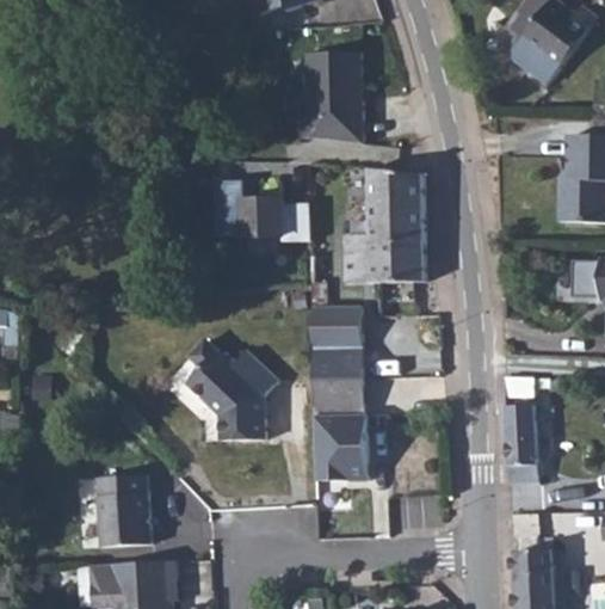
[(249,0),(254,16),(279,7),(283,14),(315,1),(315,0),(249,0)]
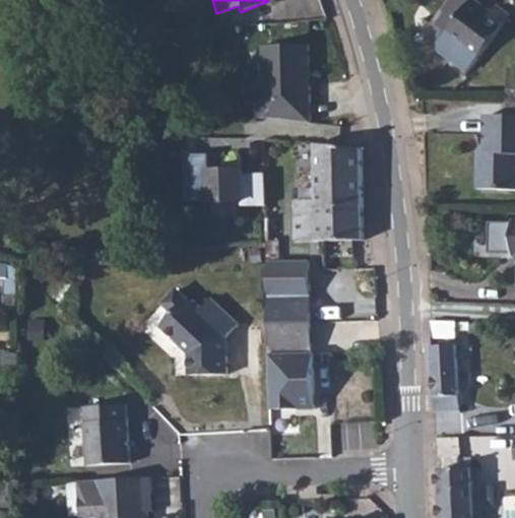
[(436,45),(467,69),(508,15),(495,5),(489,12),(472,0),(447,0),(423,33),(437,43),(436,45)]
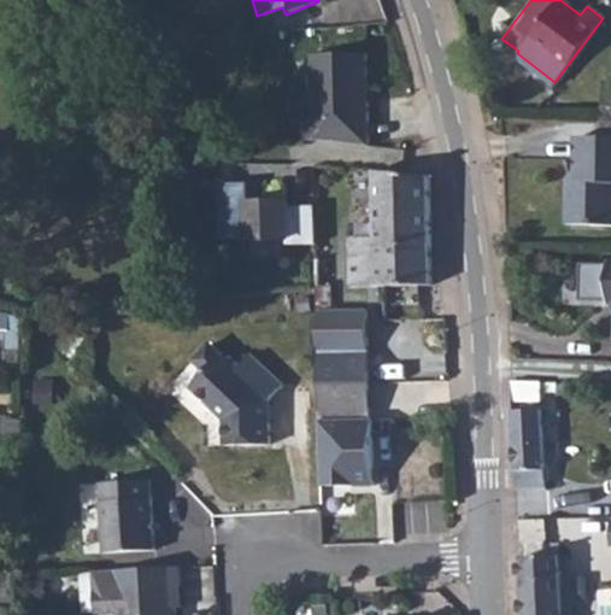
[(364,91),(363,52),(307,53),(309,117),(301,117),(301,139),(310,139),(365,144),(364,101),(359,97),(359,91),(364,91)]
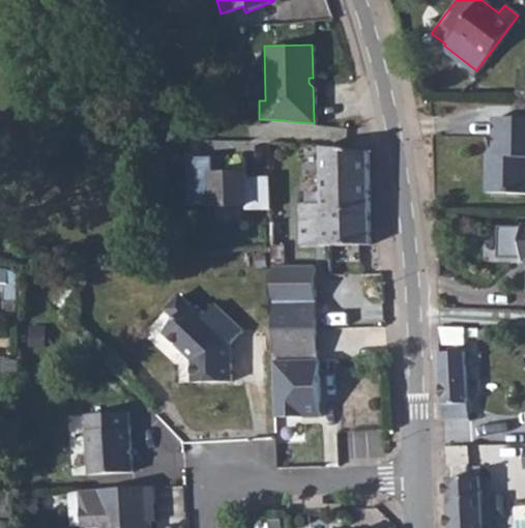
[(515,82),(524,82),(524,68),(515,69),(515,82)]
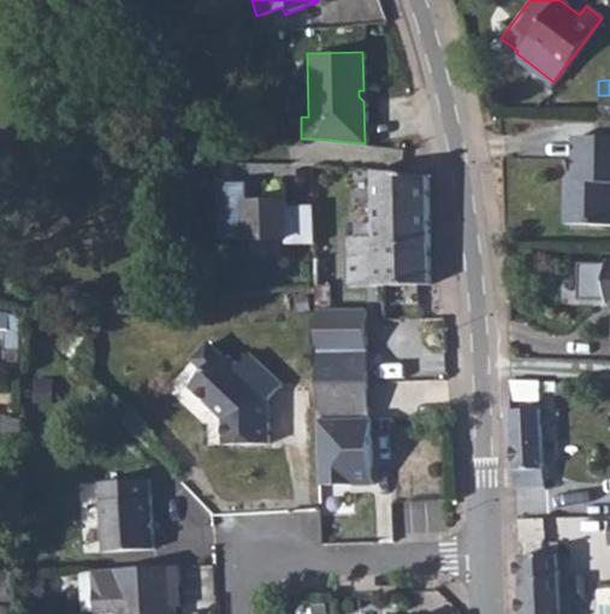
[(598,114),(609,113),(609,95),(598,95),(598,114)]
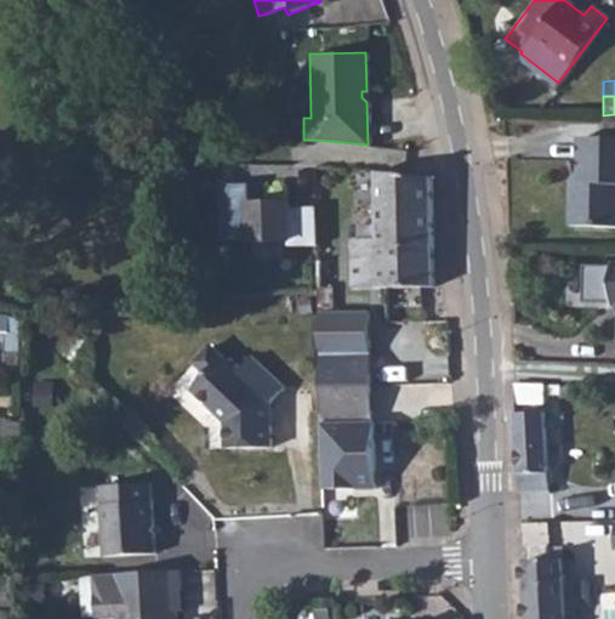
[(614,114),(603,115),(603,126),(614,125),(614,114)]
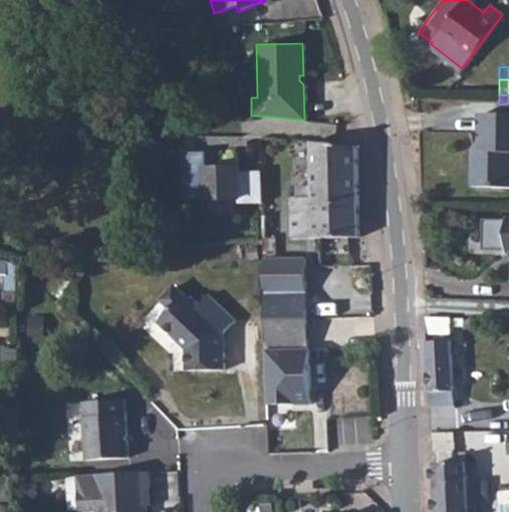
[(469,150),(468,186),(508,186),(508,113),(477,112),(476,151),(469,150)]
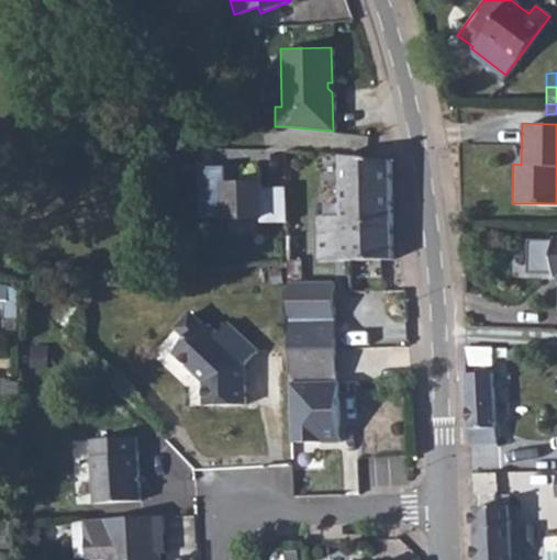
[(388,159),(337,155),(338,203),(321,203),(321,215),(314,215),(314,231),(341,230),(341,221),(389,220),(388,159)]
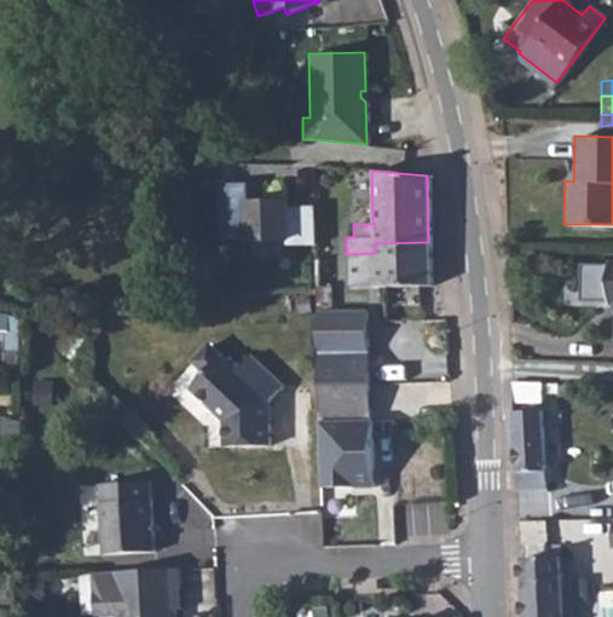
[(284,243),(313,243),(312,206),(284,206),(284,201),(261,201),(261,207),(247,207),(247,202),(246,182),(217,183),(218,237),(246,236),(246,240),(284,238),(284,243)]
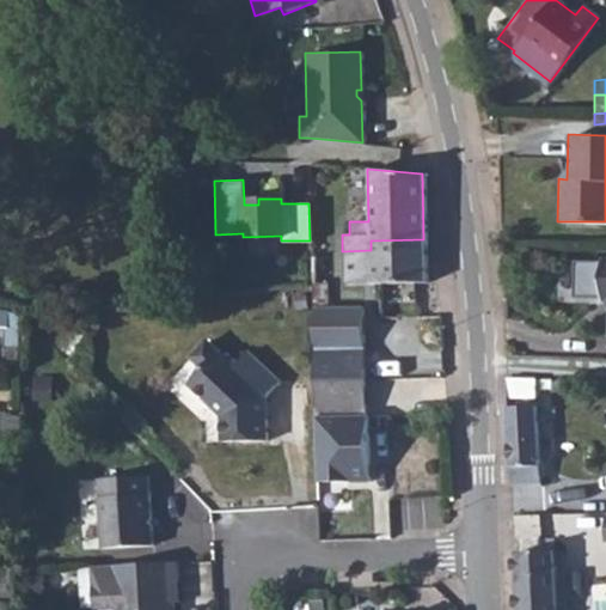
[(342,282),(423,281),(423,239),(371,241),(371,250),(342,251),(342,282)]
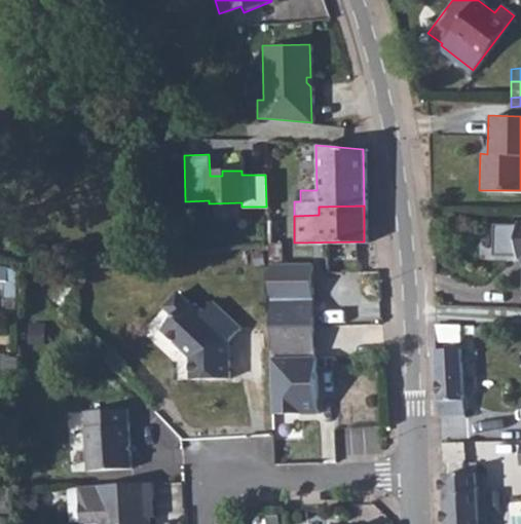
[(266,220),(267,263),(278,263),(276,220),(266,220)]
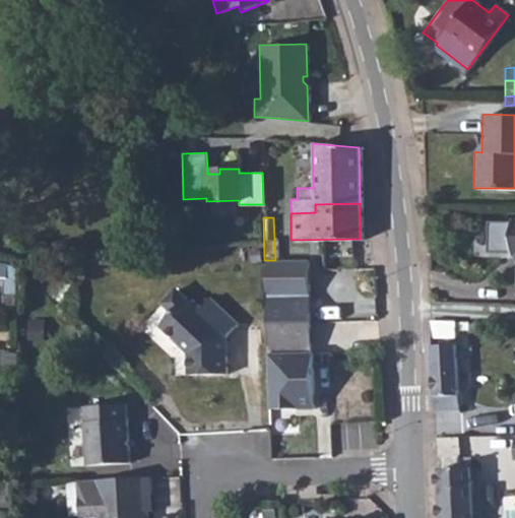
[(248,262),(262,260),(261,247),(247,248),(248,262)]
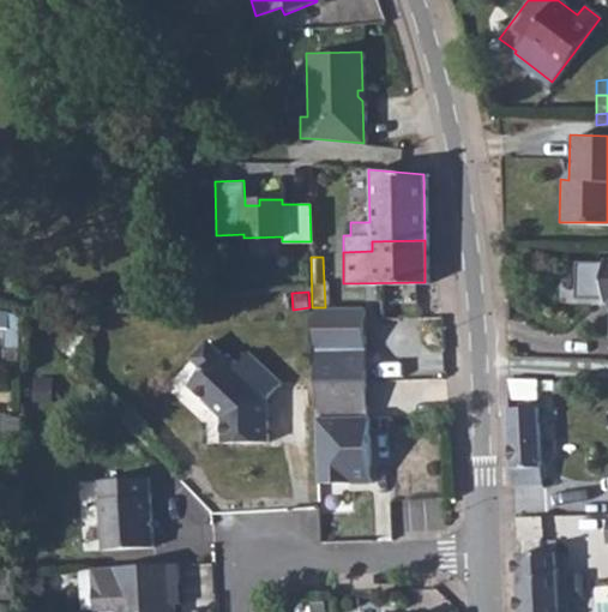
[(312,342),(313,381),(362,379),(361,306),(325,307),(312,307),(312,311),(312,342)]
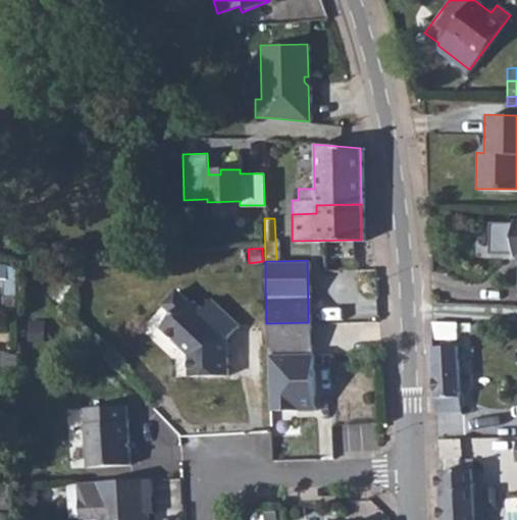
[(14,310),(15,278),(4,278),(2,278),(1,309),(14,310)]
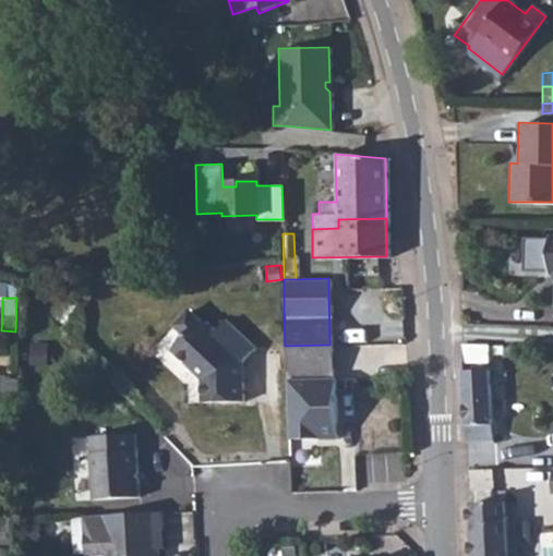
[(200,401),(240,400),(240,381),(230,371),(239,361),(252,348),(223,319),(213,329),(205,322),(202,325),(187,310),(172,324),(182,335),(169,349),(200,377),(200,401)]
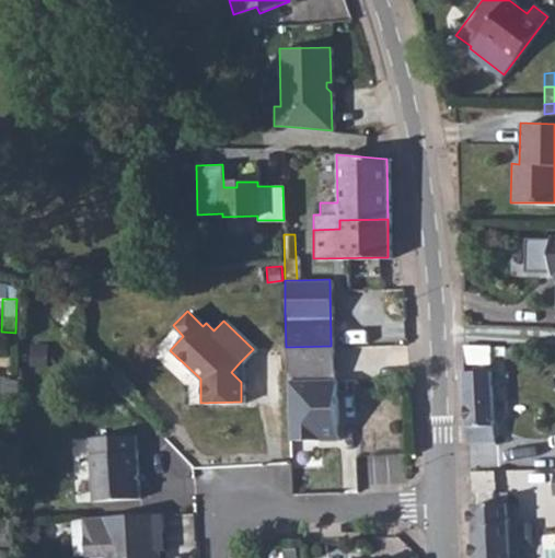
[(29,365),(45,365),(45,344),(29,344),(29,365)]
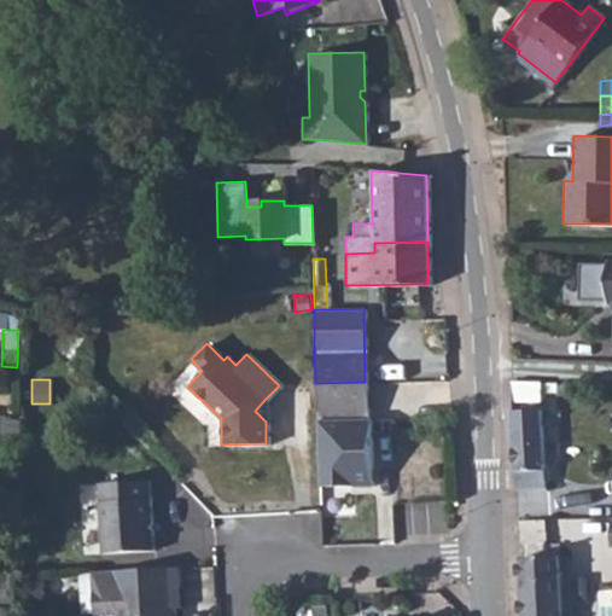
[(536,381),(507,379),(508,400),(537,401),(536,381)]
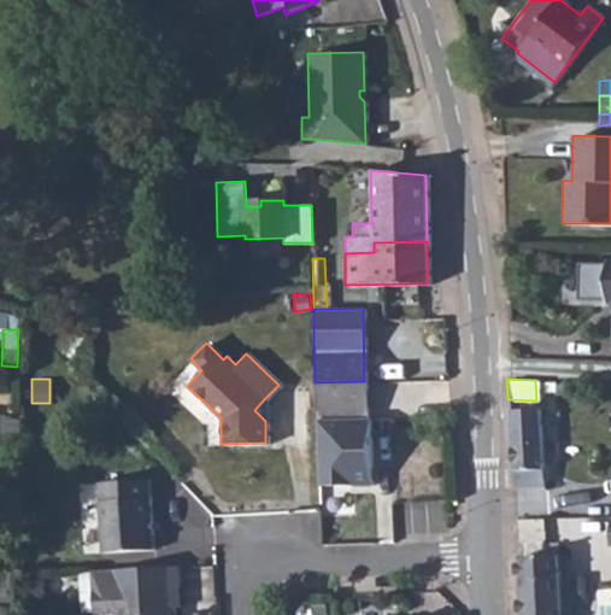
[(364,381),(315,382),(315,419),(365,417),(364,381)]
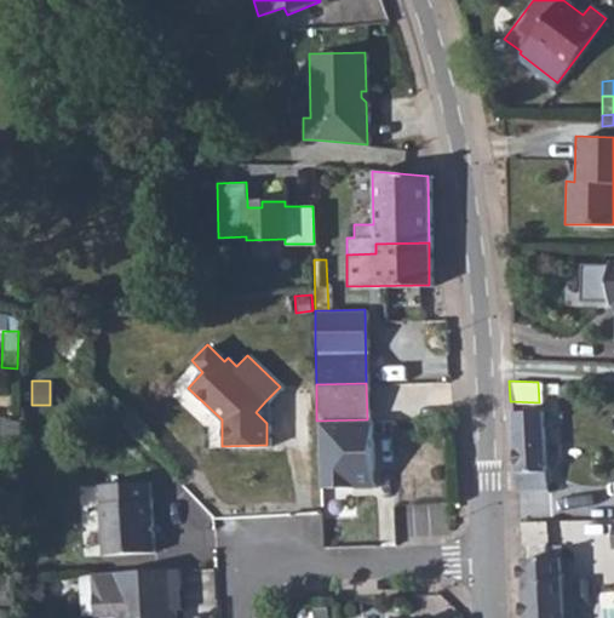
[(256,412),(267,423),(265,401),(256,412)]
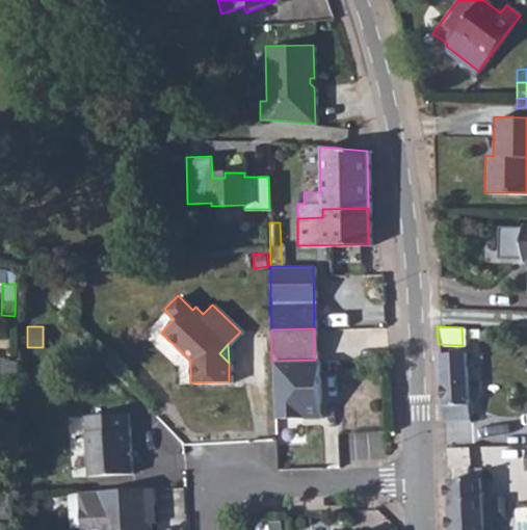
[(464,351),(438,353),(441,420),(467,419),(464,351)]
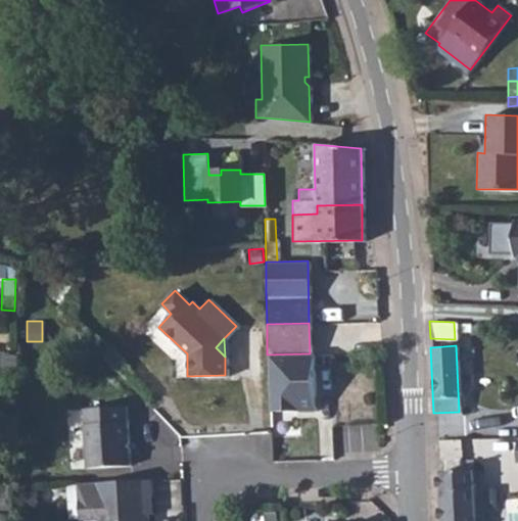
[(267,354),(268,406),(284,405),(284,410),(314,410),(312,353),(310,353),(267,354)]
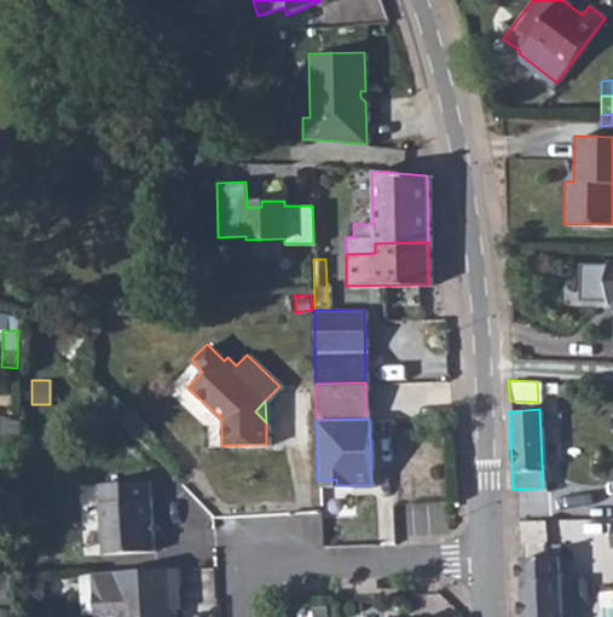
[(97,482),(99,552),(149,551),(148,480),(97,482)]
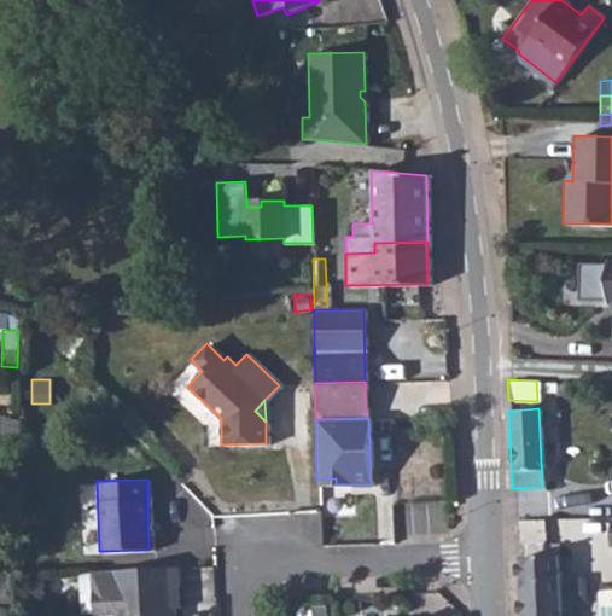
[(514,539),(518,615),(559,615),(555,539),(538,540),(531,538),(514,539)]
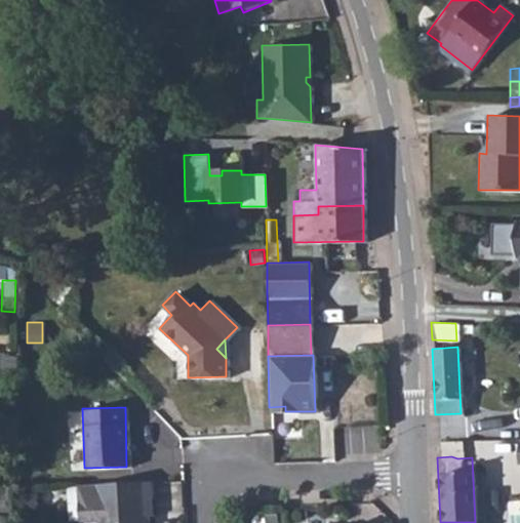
[(96,522),(147,522),(147,515),(146,497),(151,496),(150,481),(77,485),(79,521),(97,520),(96,522)]
